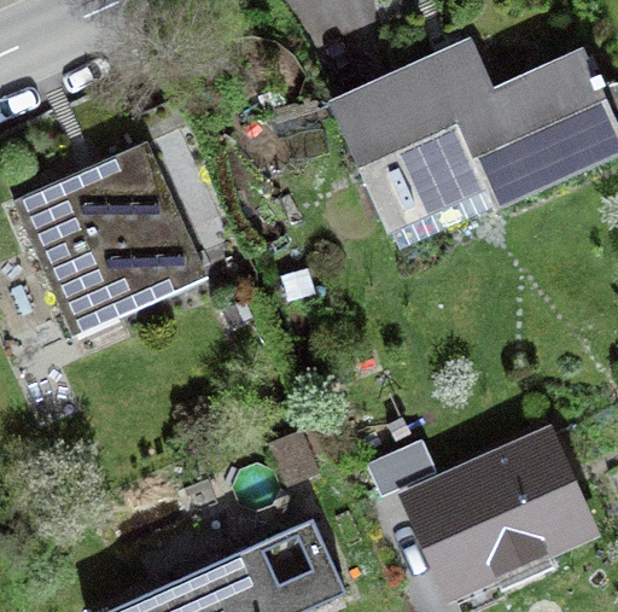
[(491,85),(468,36),(326,100),(388,235),(402,229),(409,246),(617,151),(617,120),(600,80),(605,77),(600,65),(593,69),(582,44),(491,85)]
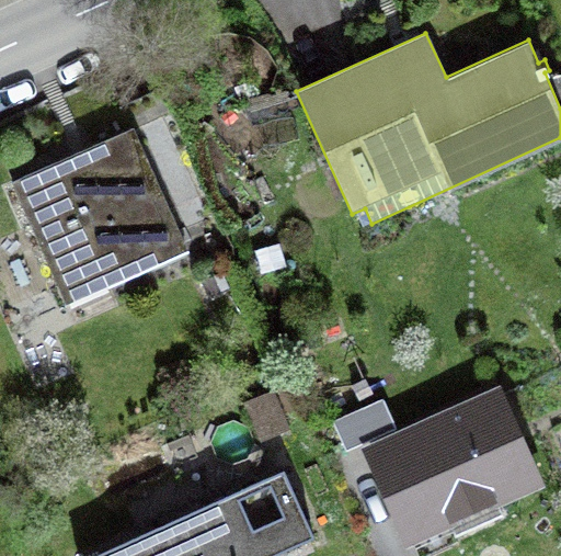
[(66,308),(190,254),(133,127),(9,182),(66,308)]
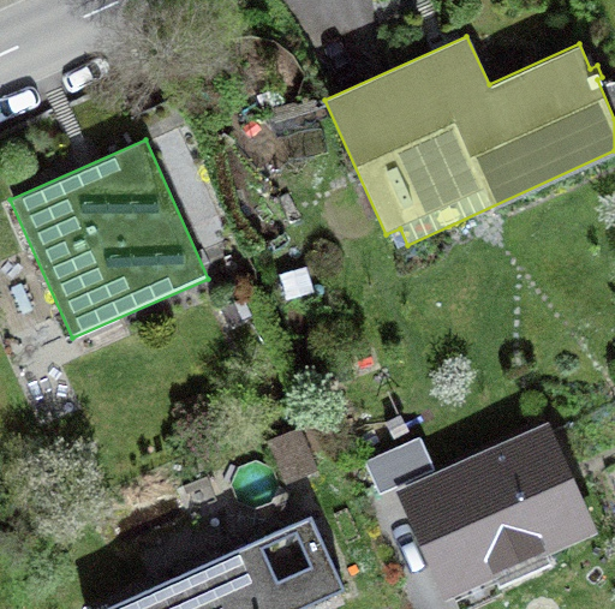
[(275,281),(282,304),(315,294),(308,272),(275,281)]
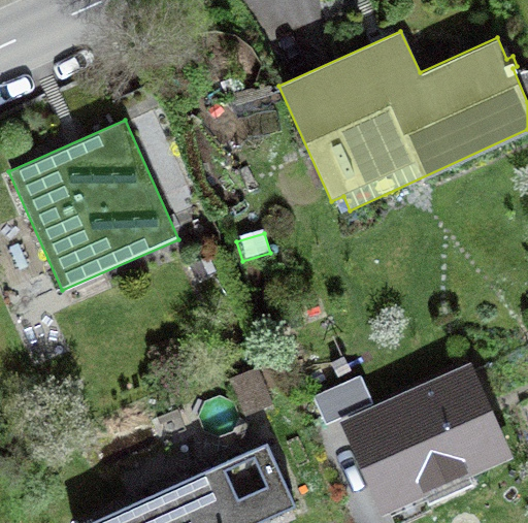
[(188,267),(198,287),(223,273),(212,254),(188,267)]
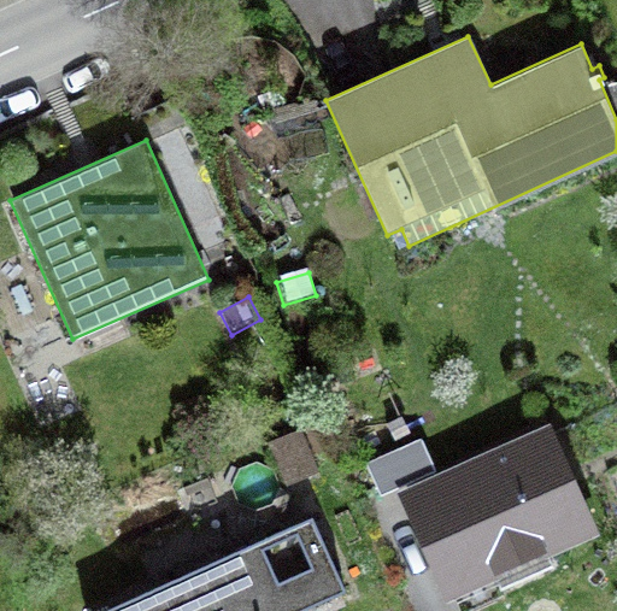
[(387,424),(394,442),(410,435),(403,417),(387,424)]
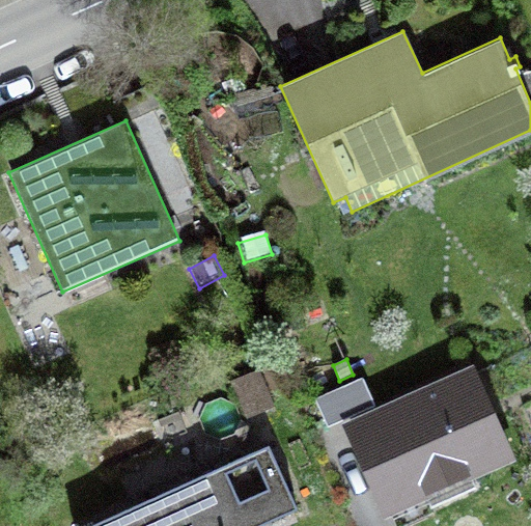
[(475,478),(516,460),(473,364),(376,408),(363,378),(315,399),(329,427),(340,423),(384,518),(425,498),(430,509),(479,487),(475,478)]
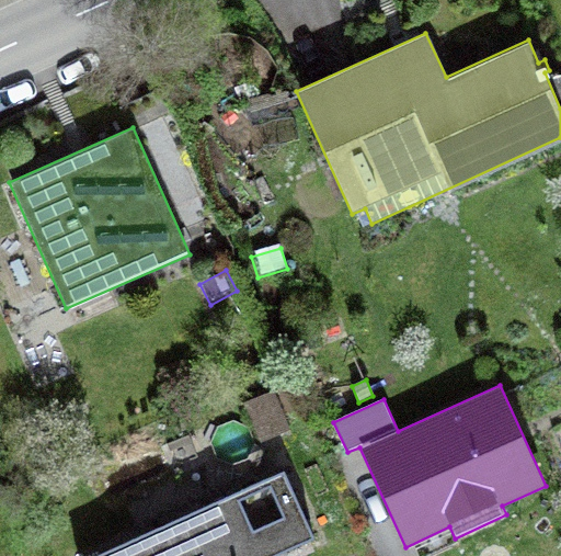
[(274,392),(243,404),(259,444),(289,432),(274,392)]
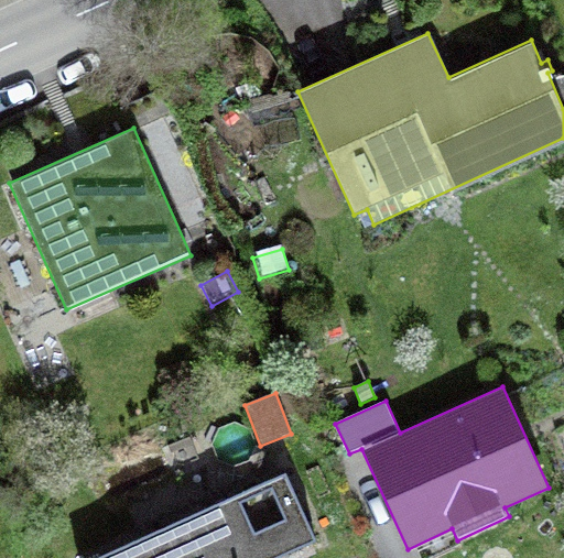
[(283,467),(86,557),(268,557),(315,536),(283,467)]
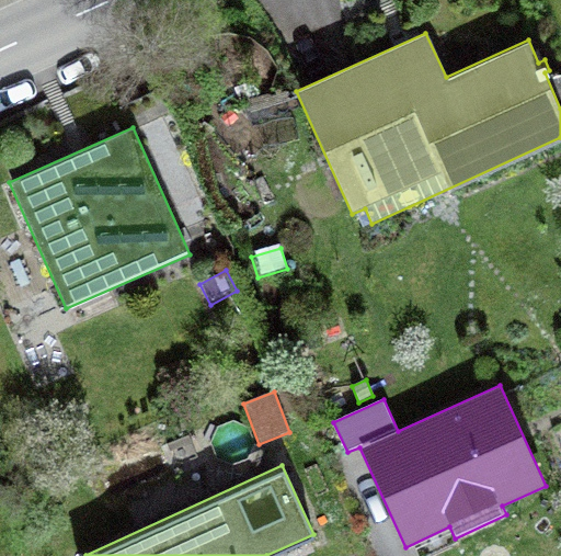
All buildings are outlined.
